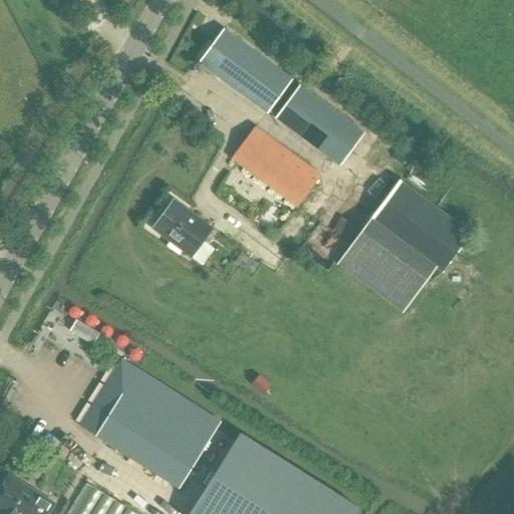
[(267,111),(290,80),(223,31),(201,62),(267,111)]
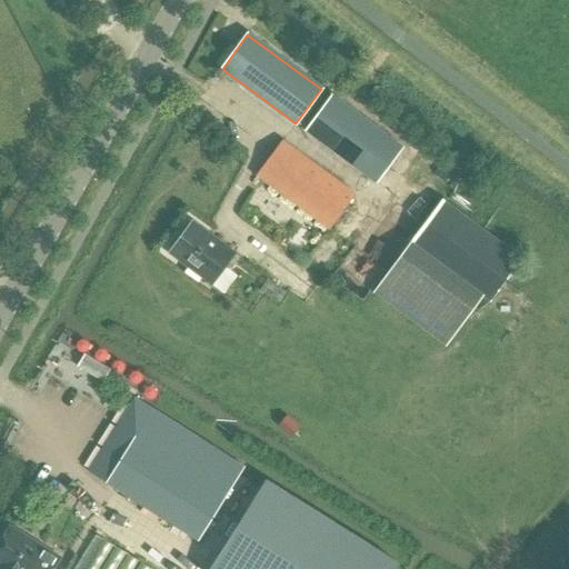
[(377,182),(403,146),(330,93),(305,130),(377,182)]
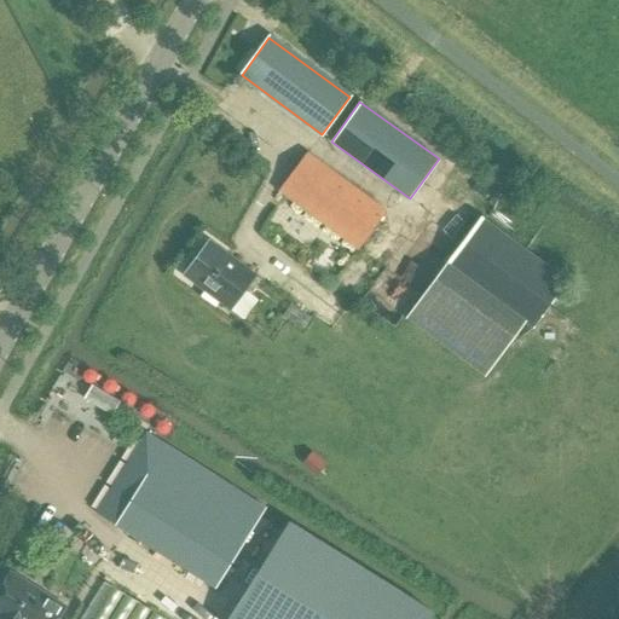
[(386,212),(307,154),(281,191),(358,248),(386,212)]
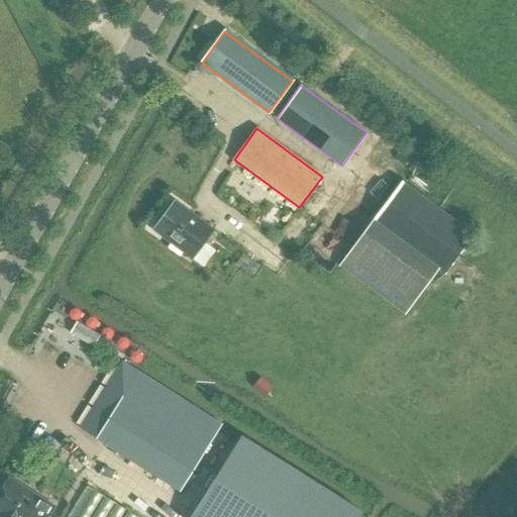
[(476,236),(402,182),(373,219),(439,268),(448,275),(476,236)]
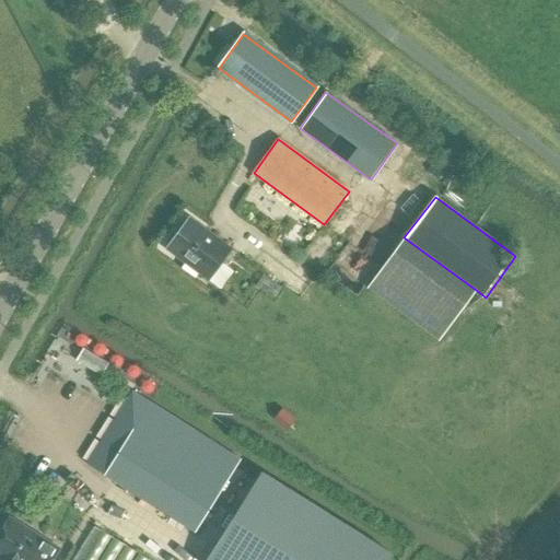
[(208,280),(231,248),(190,218),(167,249),(208,280)]
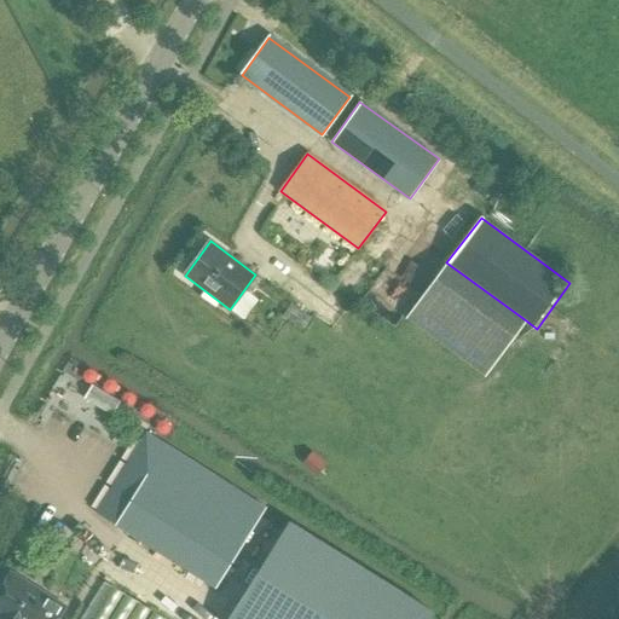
[(485,379),(526,320),(446,262),(405,319),(485,379)]
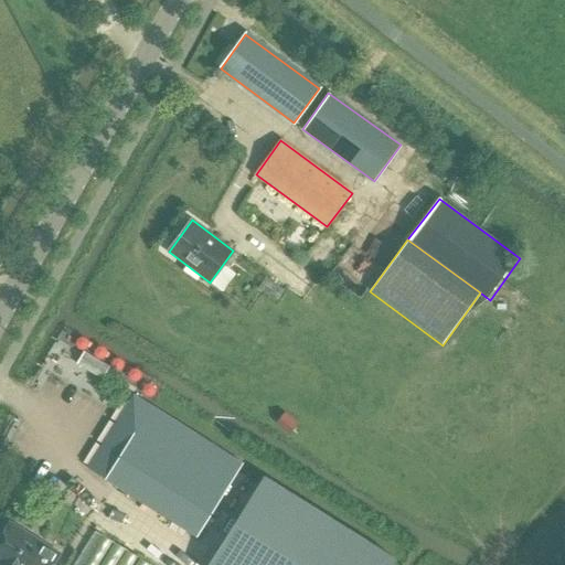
[(100,377),(108,365),(85,351),(77,363),(100,377)]
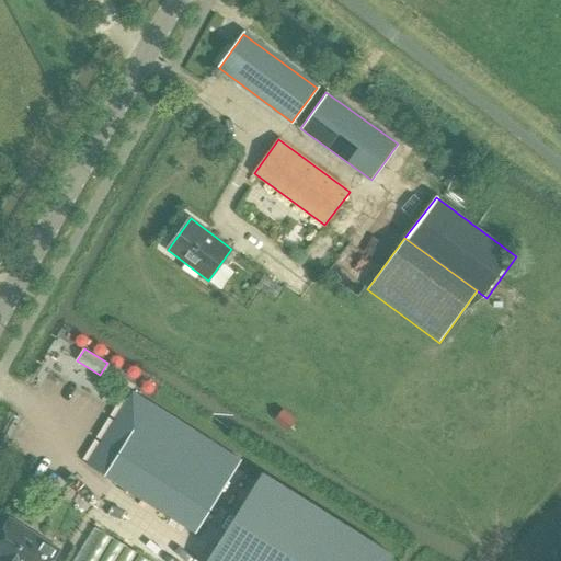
[(194,531),(222,488),(240,460),(132,391),(87,465),(105,476),(194,531)]
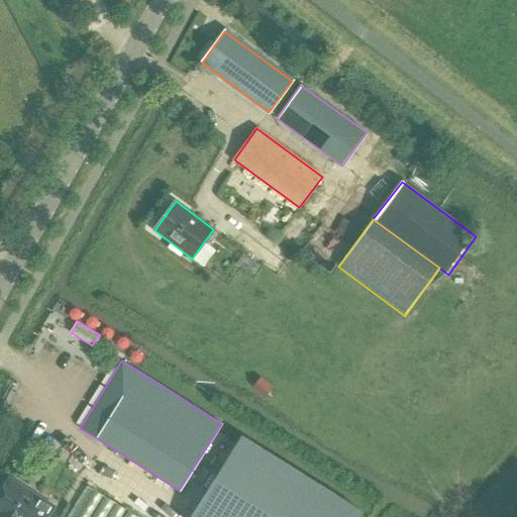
[(241,437),(191,516),(357,516),(362,512),(241,437)]
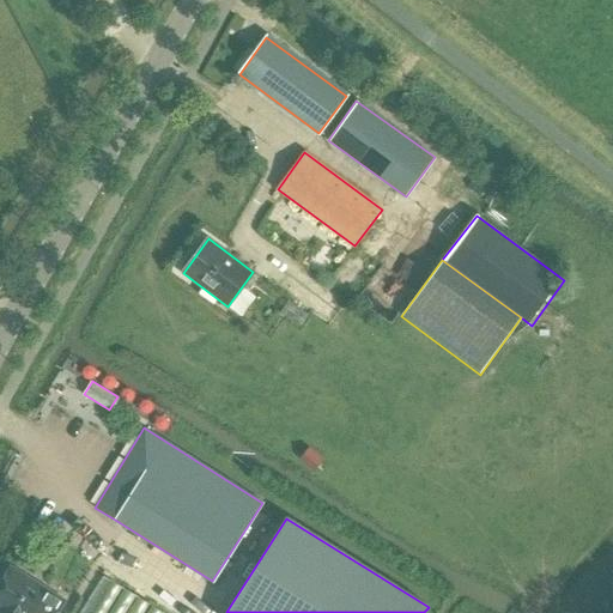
[(56,612),(65,602),(10,568),(0,583),(0,607),(0,608),(0,612),(56,612)]
